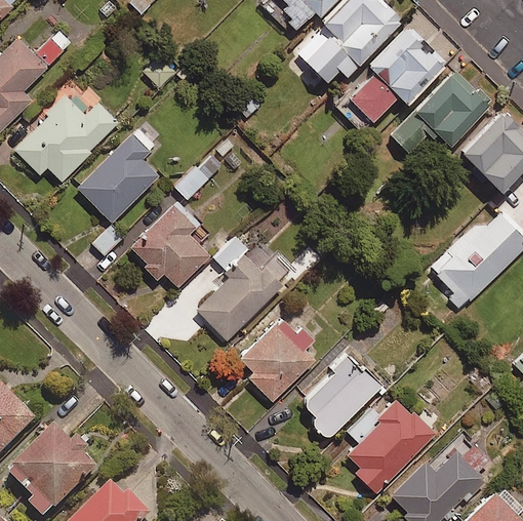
[(6,0),(0,0),(0,15),(11,5),(6,0)]
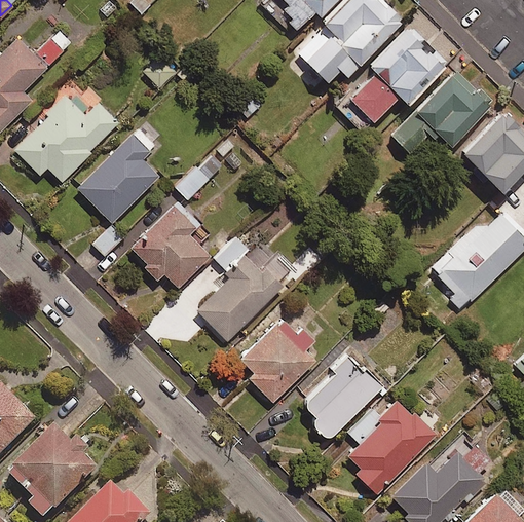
[(142,16),(153,6),(147,0),(133,0),(129,4),(142,16)]
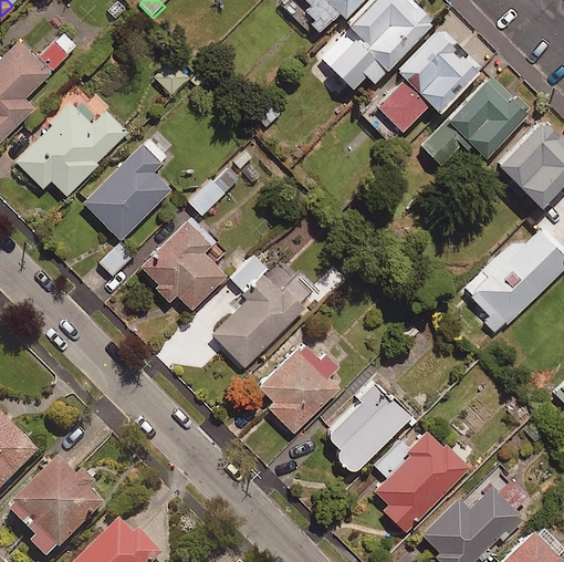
[(436,23),(413,0),(373,0),(319,53),(354,90),(366,77),(373,84),(436,23)]
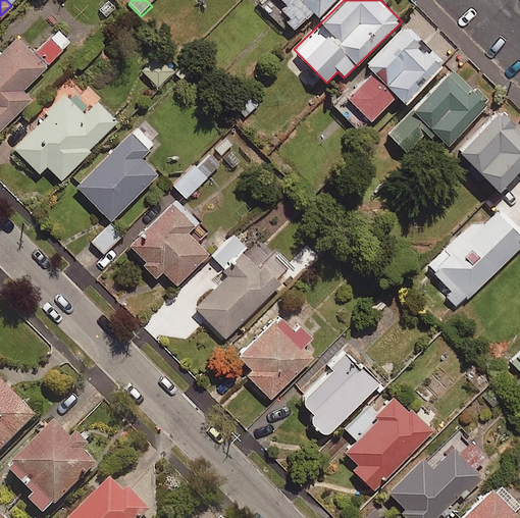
[(333,0),(300,0),(316,16),(333,0)]
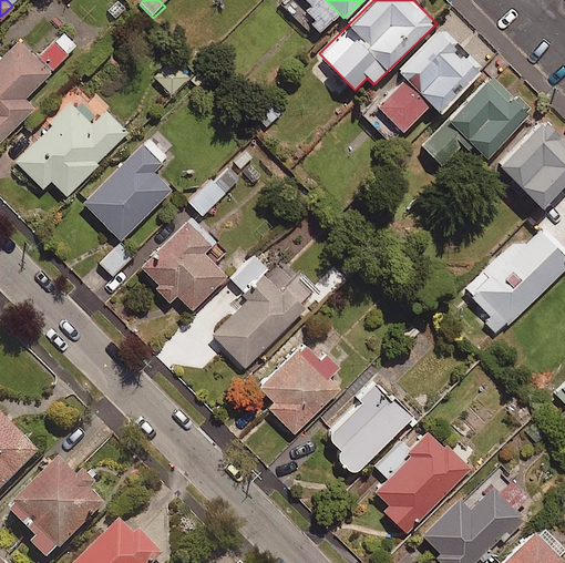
[(480,74),(438,31),(398,70),(406,78),(431,104),(440,113),(480,74)]
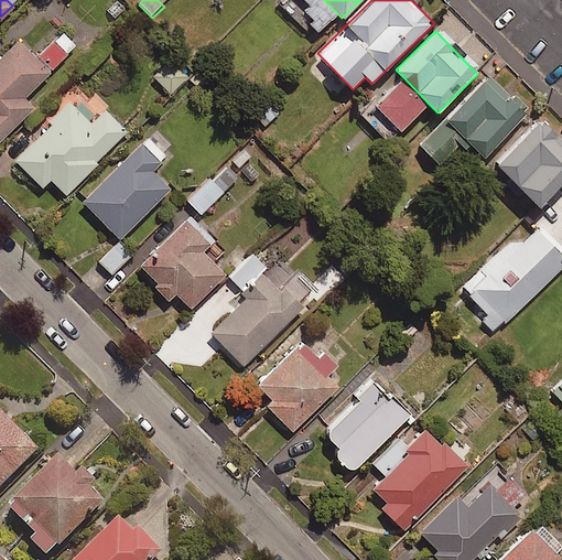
[(0,58),(0,142),(34,109),(25,100),(51,75),(19,42),(0,58)]
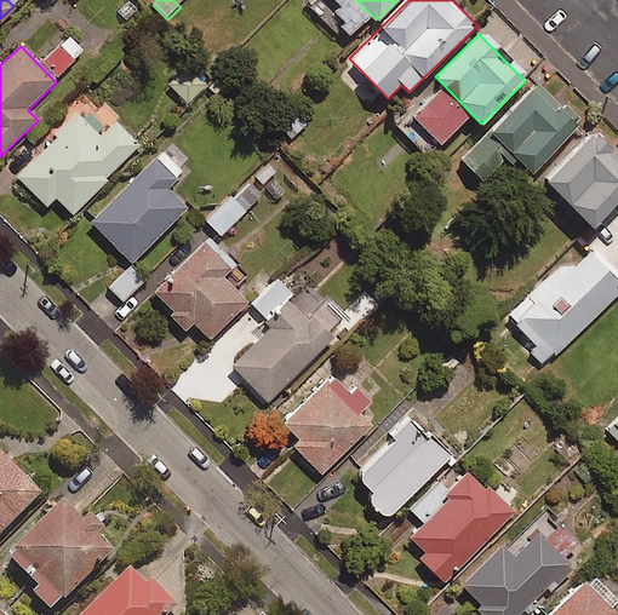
[(206,86),(186,68),(169,87),(189,105),(206,86)]
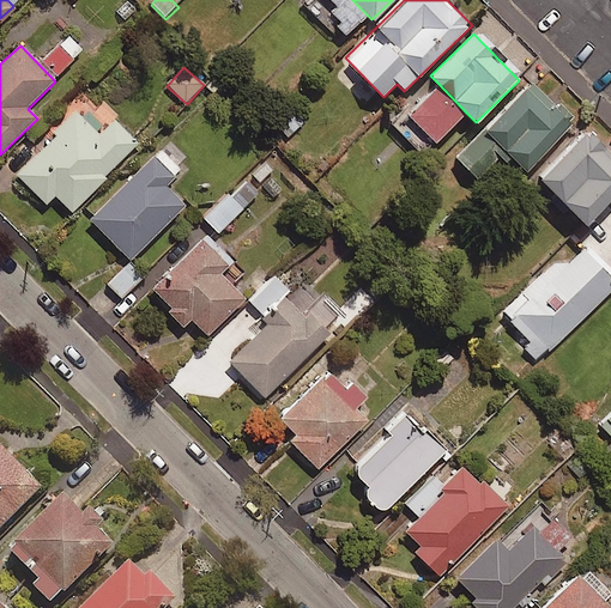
[(466,113),(439,84),(406,115),(435,144),(466,113)]
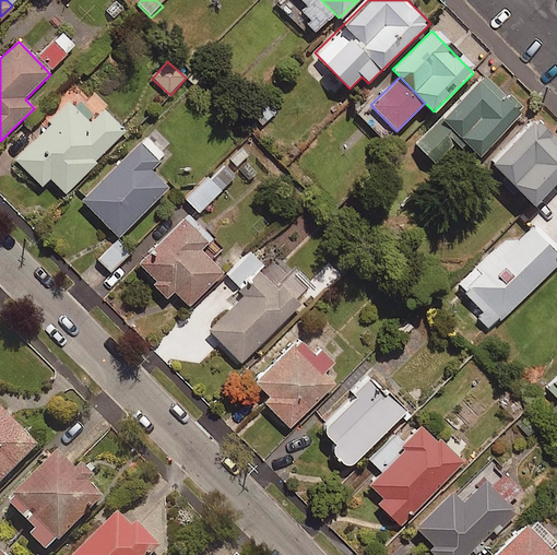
[(522,116),(486,78),(416,145),(436,165),(461,141),(478,158),(522,116)]
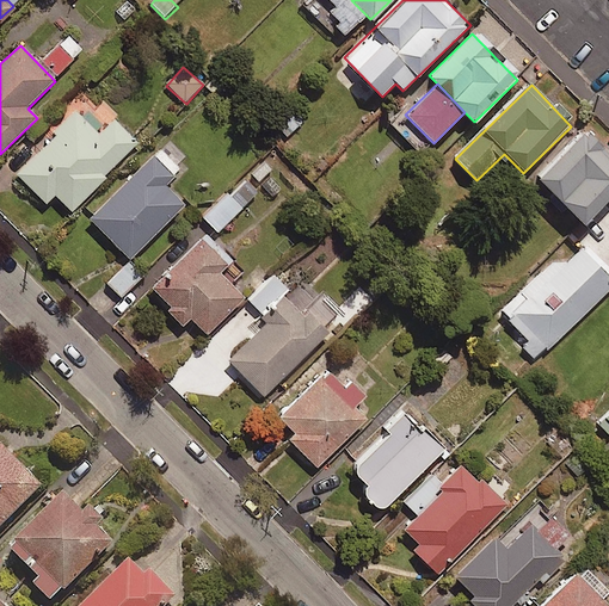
[(80,111),(16,174),(47,205),(56,196),(71,211),(139,144),(114,121),(100,133),(80,111)]
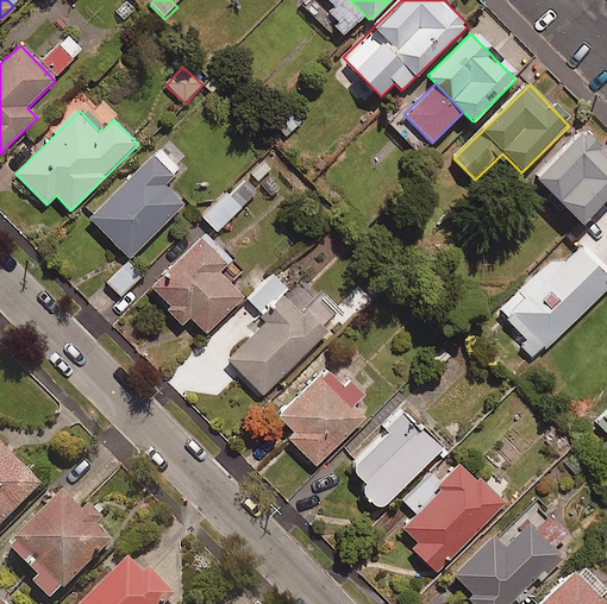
[(304,124),(292,111),(275,126),(287,139),(304,124)]
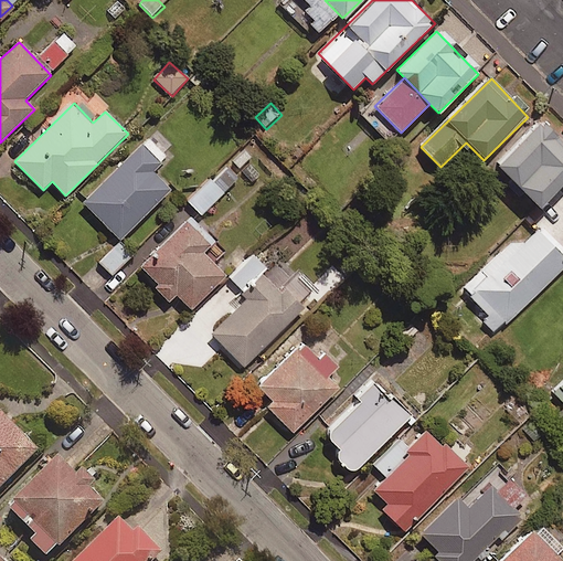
[(562,144),(541,122),(498,163),(539,205),(562,181),(562,144)]
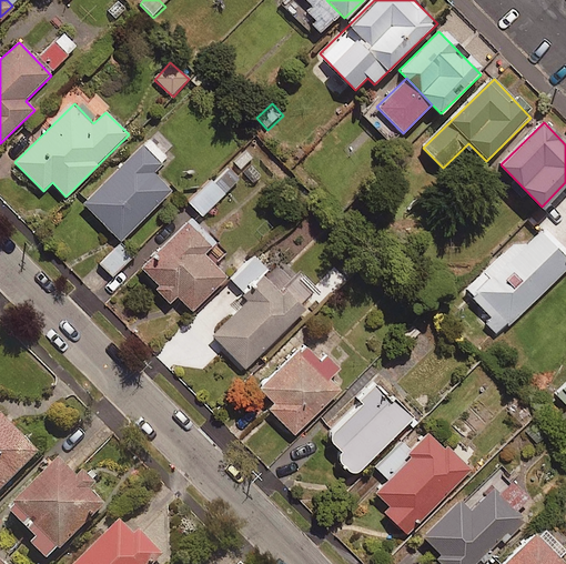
[(142,145),(83,204),(122,243),(172,193),(153,174),(162,165),(142,145)]
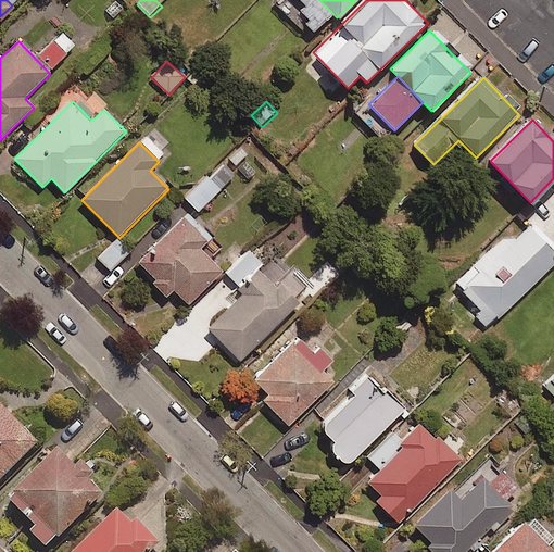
[(199,213),(237,176),(227,166),(211,182),(208,178),(185,200),(199,213)]
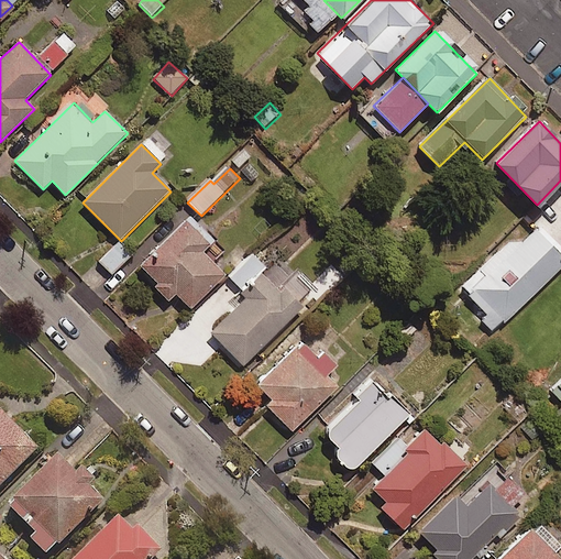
[(187,219),(139,266),(186,315),(227,274),(204,251),(212,243),(187,219)]
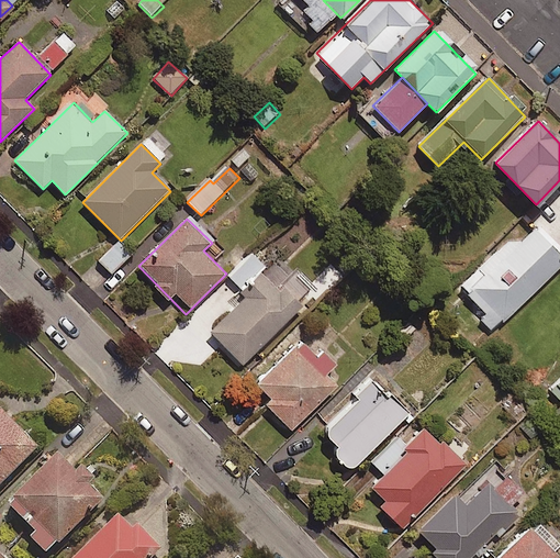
[(506,242),(460,286),(500,326),(559,268),(559,253),(536,229),(522,243),(506,242)]
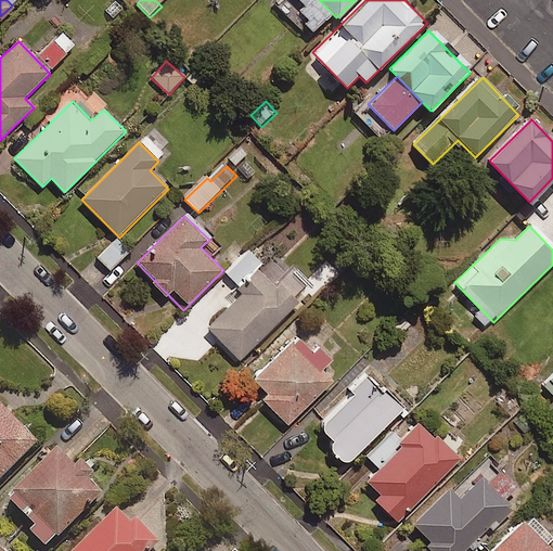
[(119,238),(97,259),(110,273),(132,252),(119,238)]
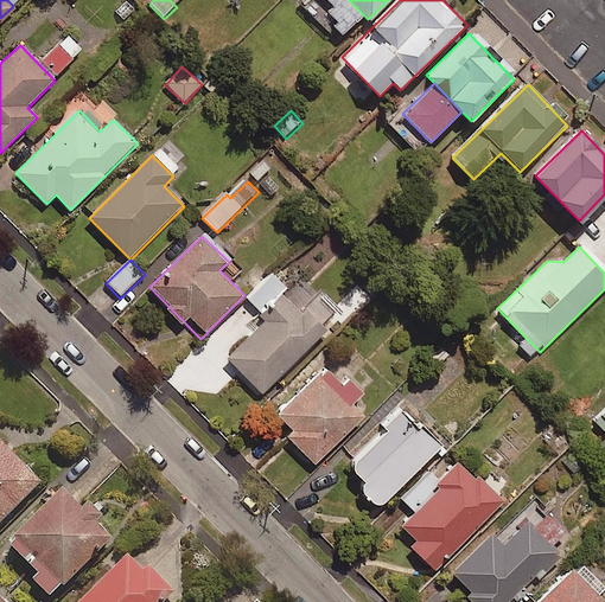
[(280,290),(218,351),(262,395),(324,334),(280,290)]
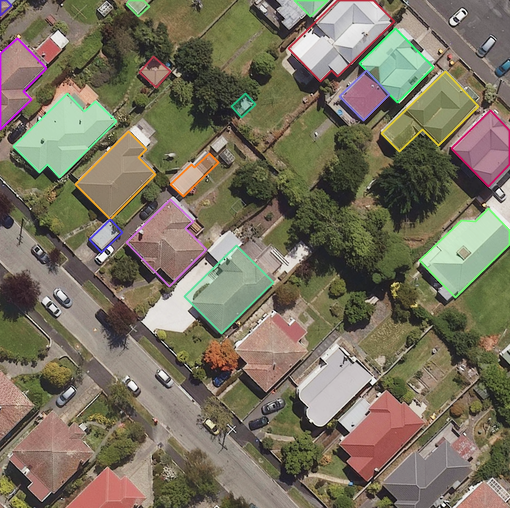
[(276,308),(230,351),(267,390),(313,347),(276,308)]
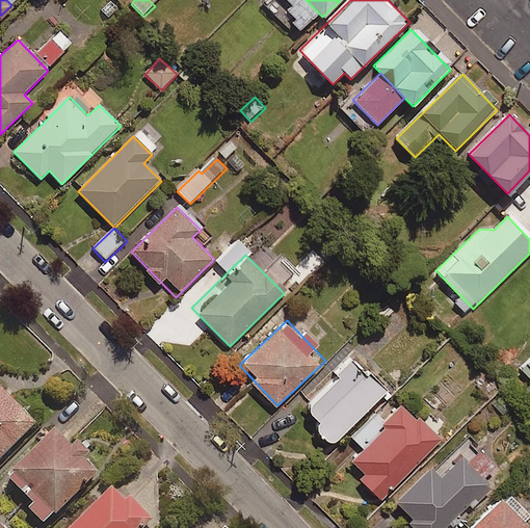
[(385,393),(350,358),(298,408),(334,443),(385,393)]
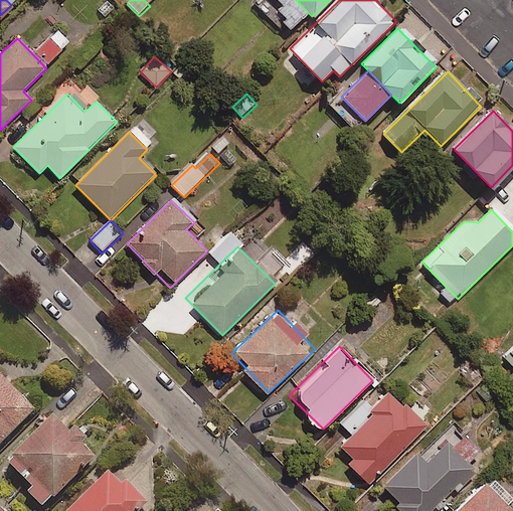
[(0,449),(37,410),(0,373),(0,449)]
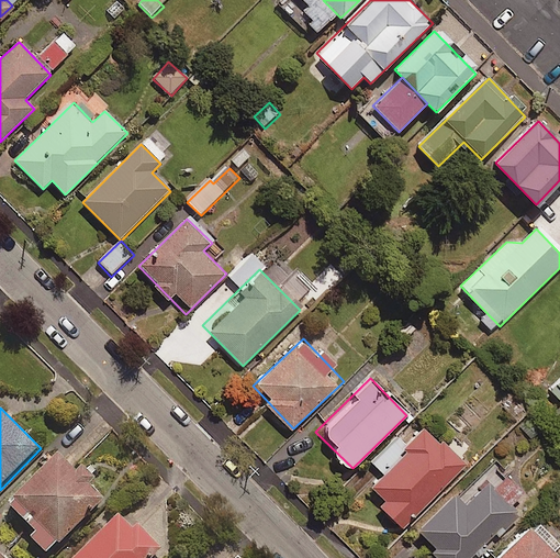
[(467,471),(426,428),(367,483),(383,502),(377,509),(400,534),(467,471)]
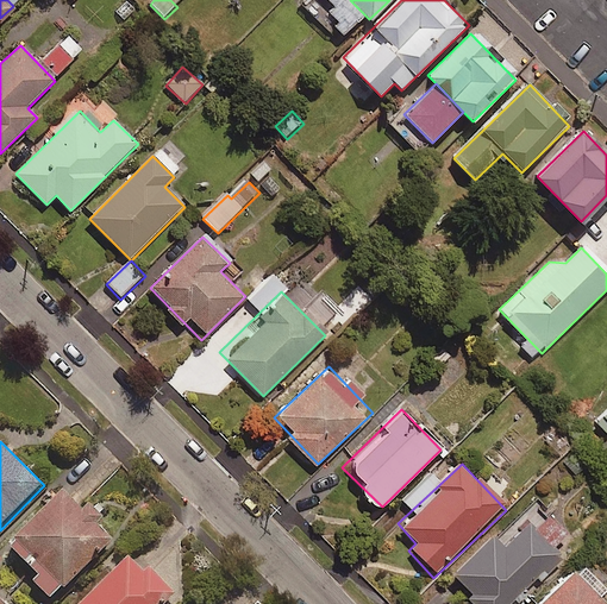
[(68,492),(12,548),(63,598),(118,541),(68,492)]
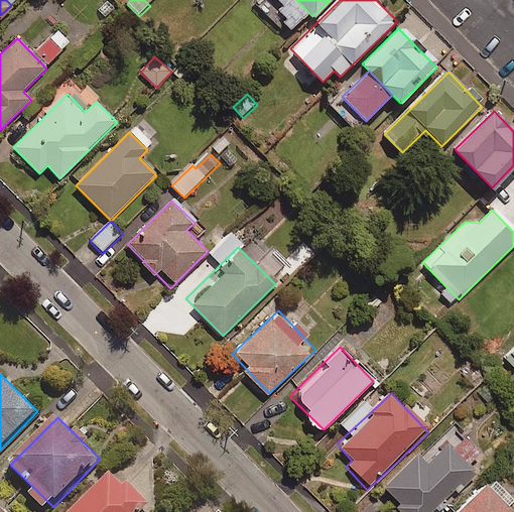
[(418,455),(384,487),(408,511),(435,511),(478,473),(447,441),(426,463),(418,455)]
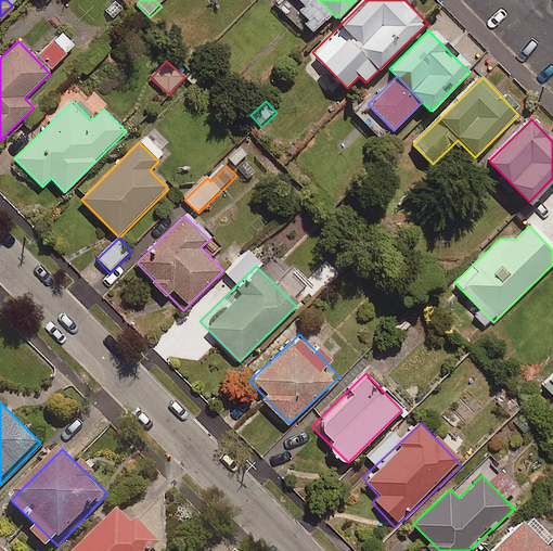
[(123,504),(76,550),(155,550),(163,543),(123,504)]
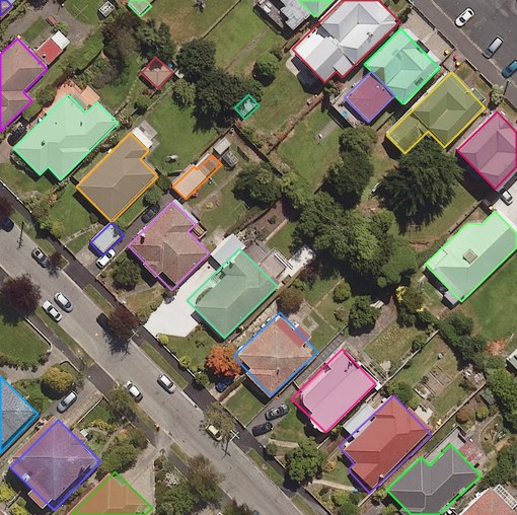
[(515,514),(489,487),(458,514),(515,514)]
